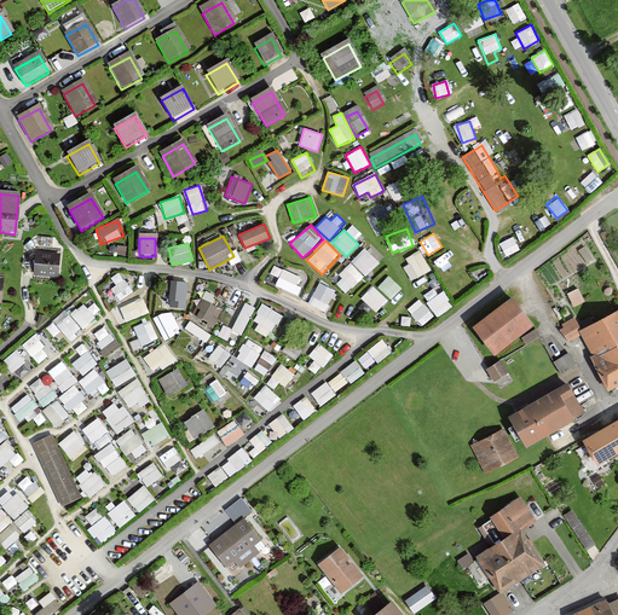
[(351,262),(367,277),(380,262),(365,248),(351,262)]
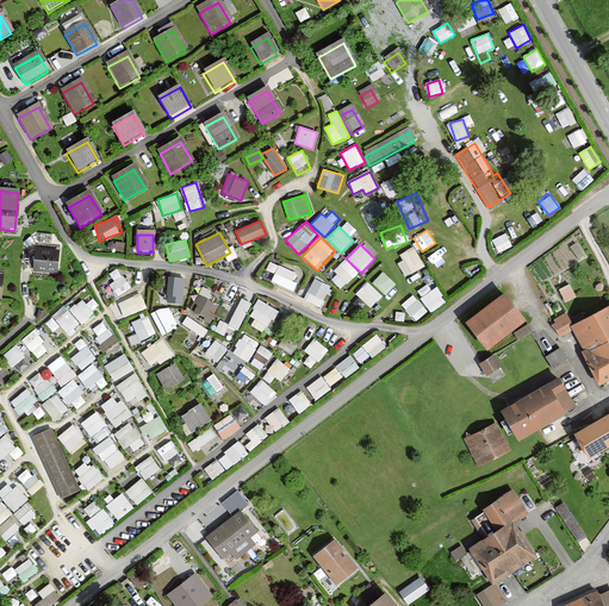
[(414,247),(397,256),(408,276),(424,267),(414,247)]
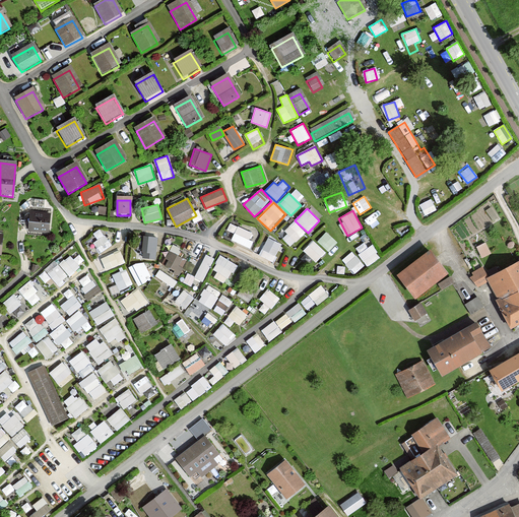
[(50,216),(29,214),(27,233),(49,235),(50,216)]
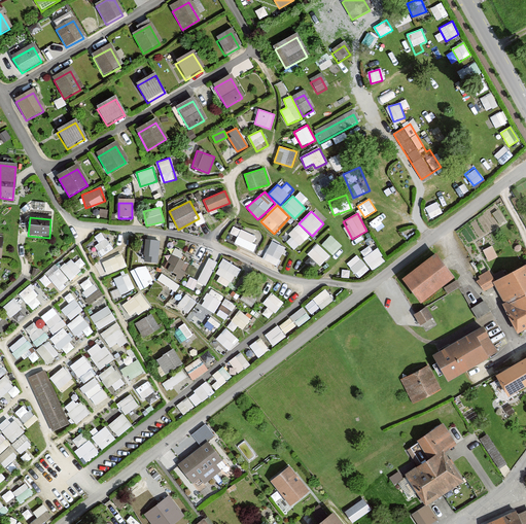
[(284,241),(295,251),(310,236),(299,224),(284,241)]
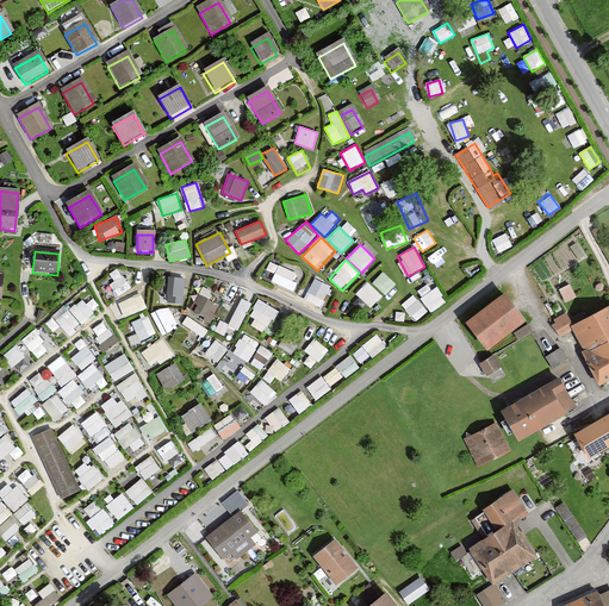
[(271,261),(266,270),(273,274),(271,281),(293,292),(300,275),(271,261)]
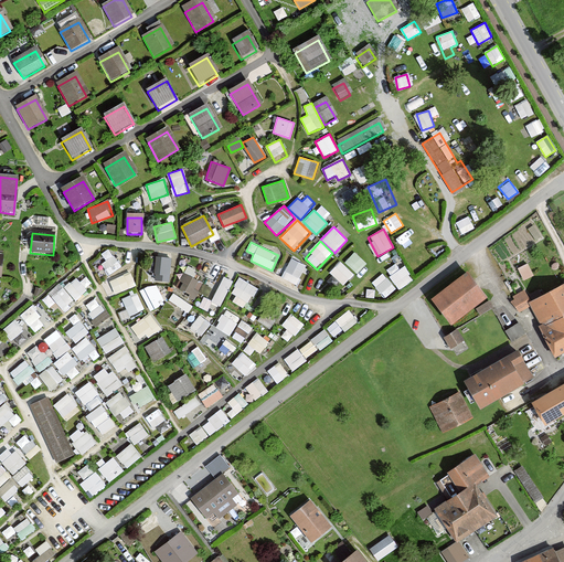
[(109,248),(97,255),(110,275),(121,267),(109,248)]
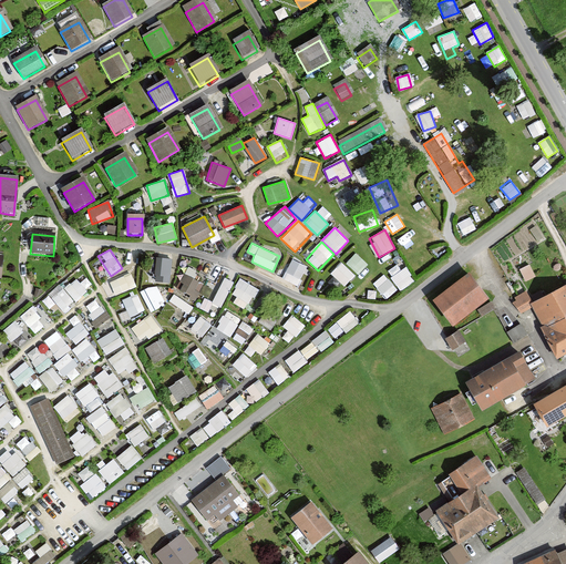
[(356,253),(346,264),(358,275),(368,265),(356,253)]
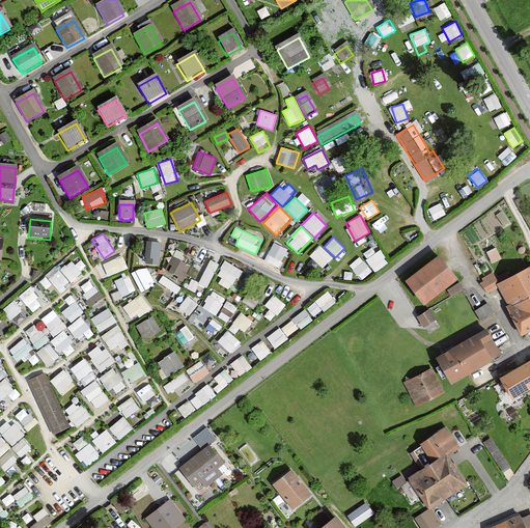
[(273,243),(265,261),(281,268),(288,249),(273,243)]
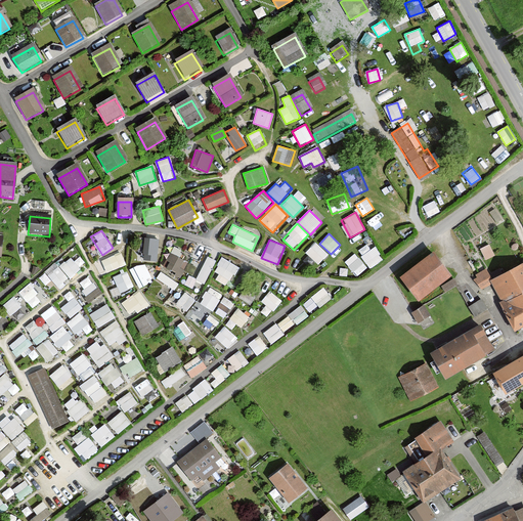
[(157,244),(144,243),(143,257),(144,257),(144,262),(156,263),(157,244)]
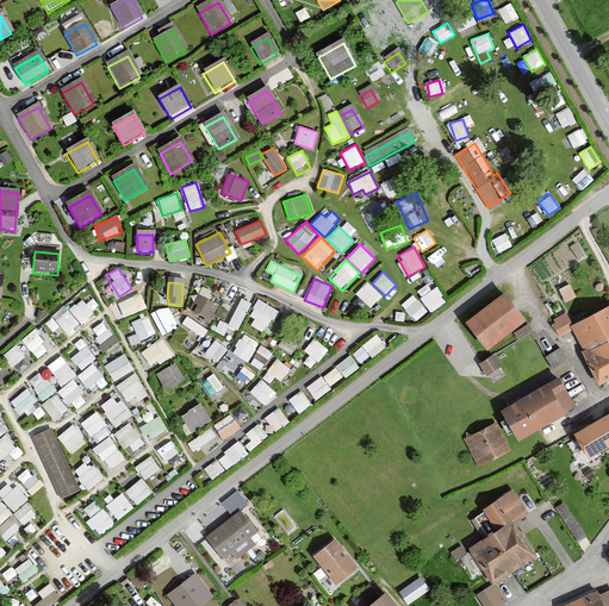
[(356,293),(371,308),(383,297),(368,282),(356,293)]
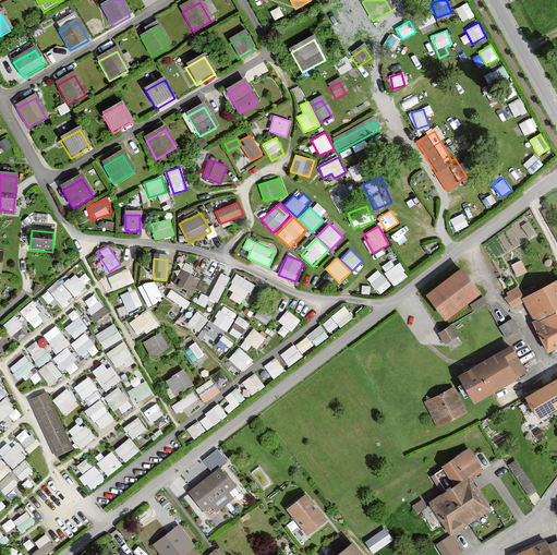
[(395,286),(406,278),(392,258),(382,267),(395,286)]
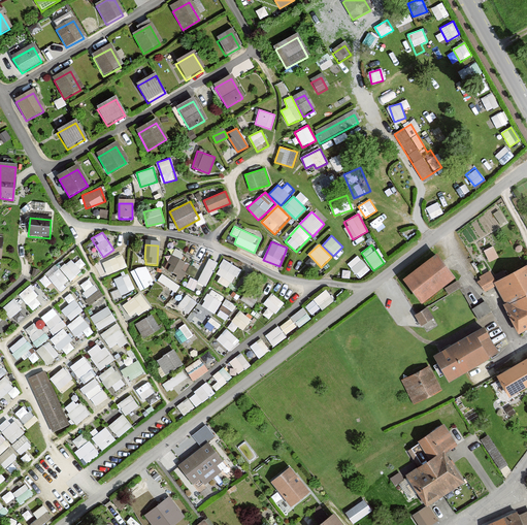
[(499,261),(493,249),(484,254),(490,265),(499,261)]
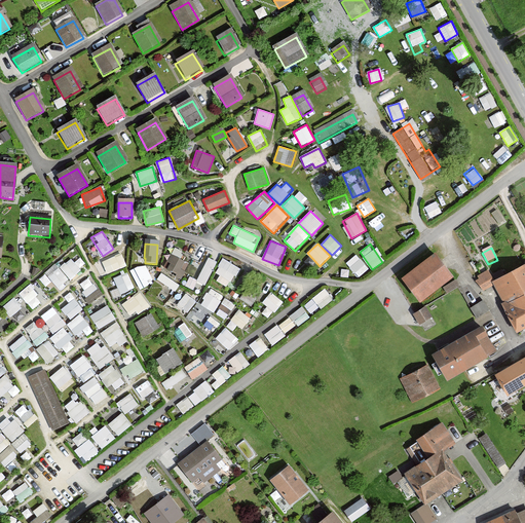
[(70,279),(86,264),(77,254),(61,269),(70,279)]
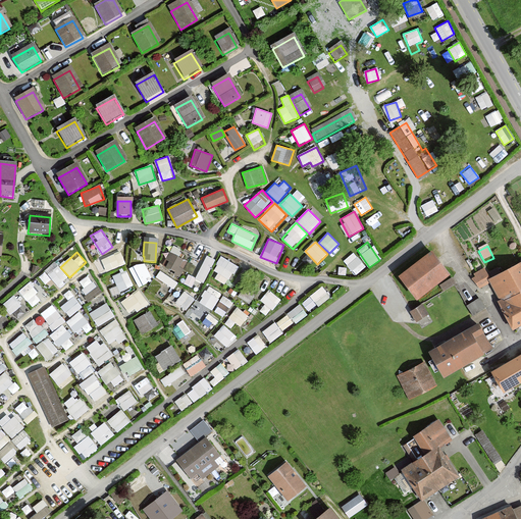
[(101,258),(105,271),(125,265),(121,252),(101,258)]
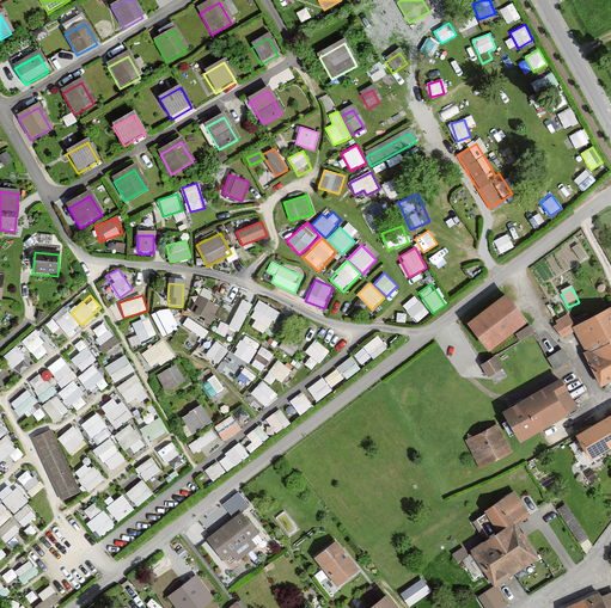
[(403,306),(417,323),(429,313),(414,295),(403,306)]
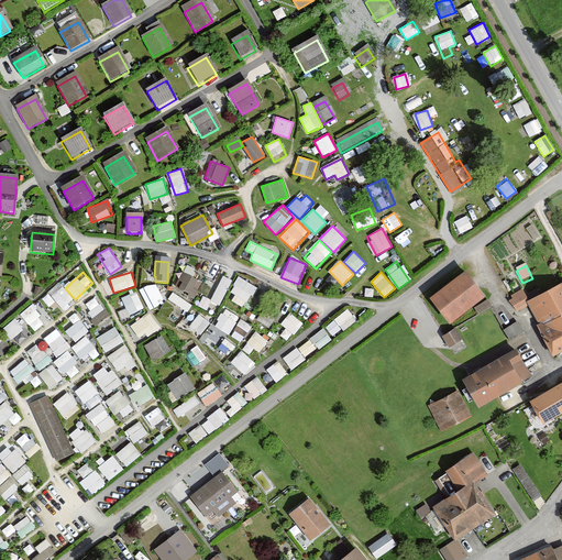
[(176,288),(195,297),(202,282),(184,273),(176,288)]
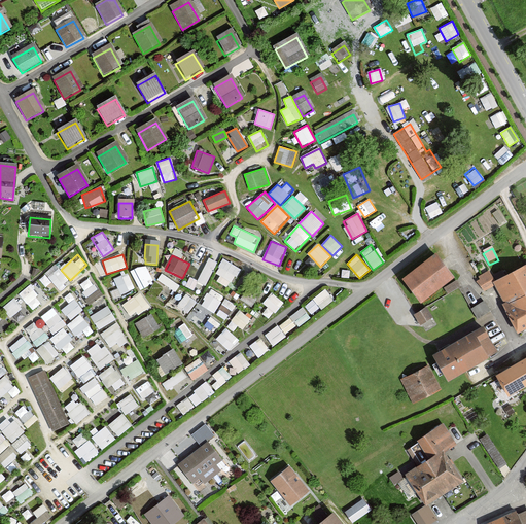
[(457,280),(439,256),(405,282),(423,307),(457,280)]
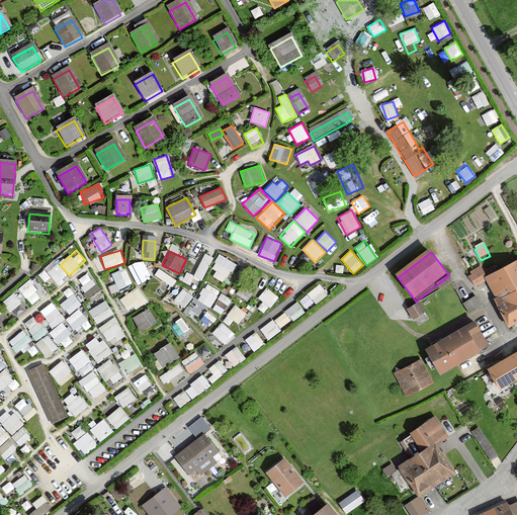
[(203,282),(212,256),(203,253),(194,279),(203,282)]
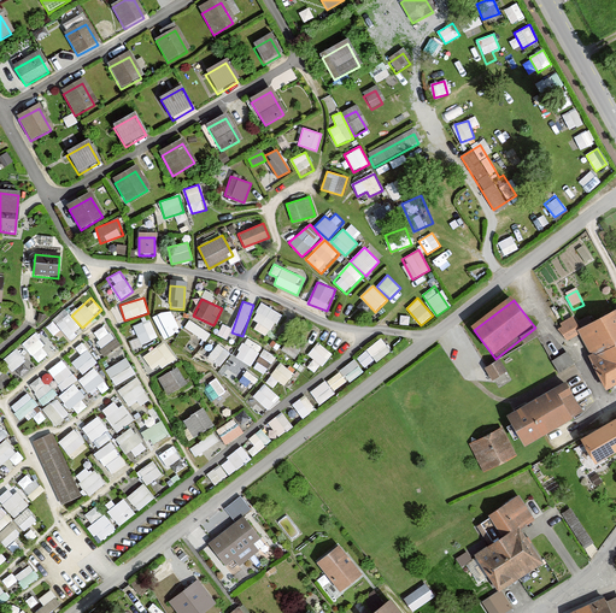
[(256,322),(254,332),(273,335),(277,308),(257,305),(254,320),(256,322)]
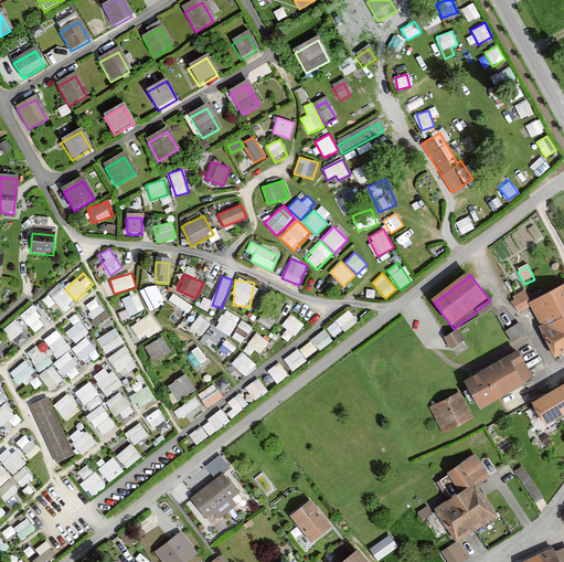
[(139,292),(149,311),(165,303),(155,283),(139,292)]
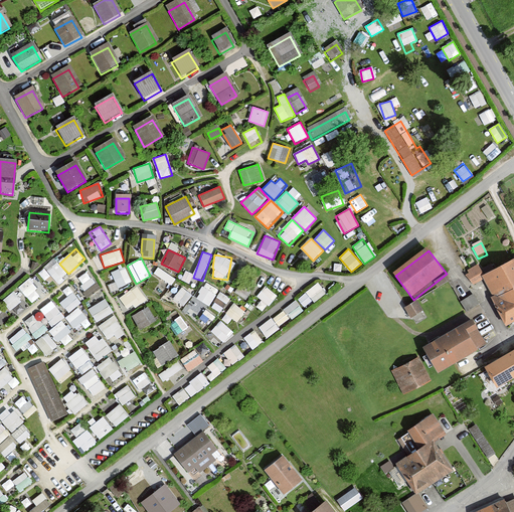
[(44,280),(49,275),(57,283),(67,274),(54,260),(38,274),(44,280)]
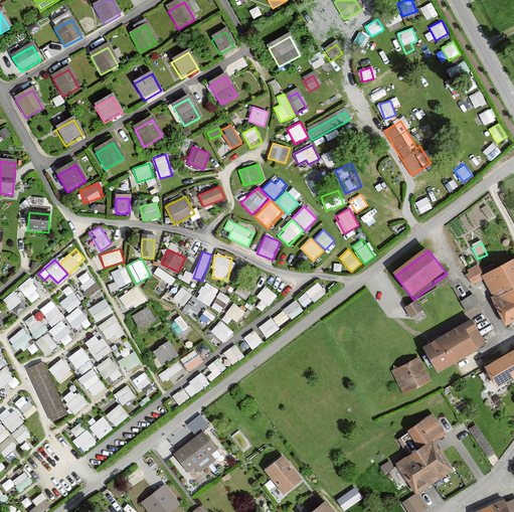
[(513,263),(484,279),(483,280),(484,282),(494,300),(493,301),(506,326),(513,321),(513,263)]
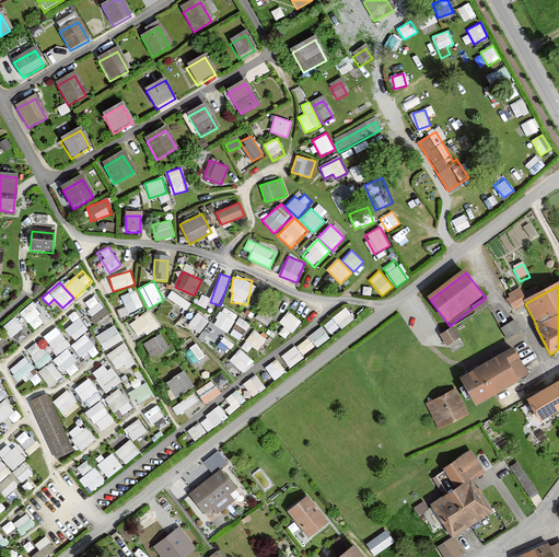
[(119,298),(129,315),(143,306),(135,290),(119,298)]
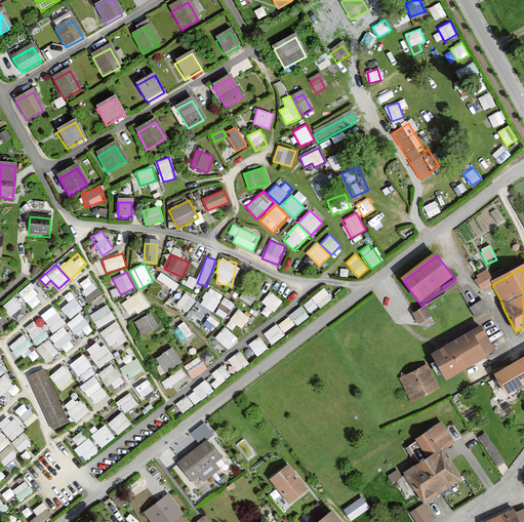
[(493,284),(487,272),(476,278),(478,281),(475,283),(481,293),(493,287),(492,285),(493,284)]
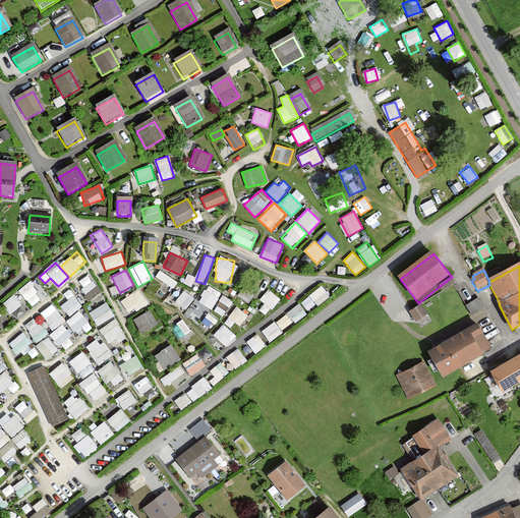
[(160,271),(156,277),(173,288),(177,282),(160,271)]
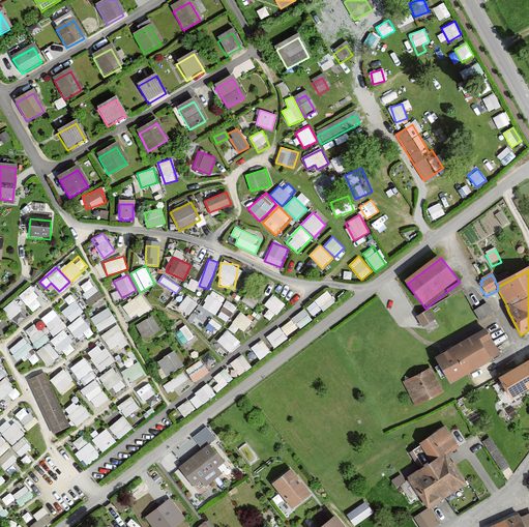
[(192,279),(187,288),(194,291),(199,283),(192,279)]
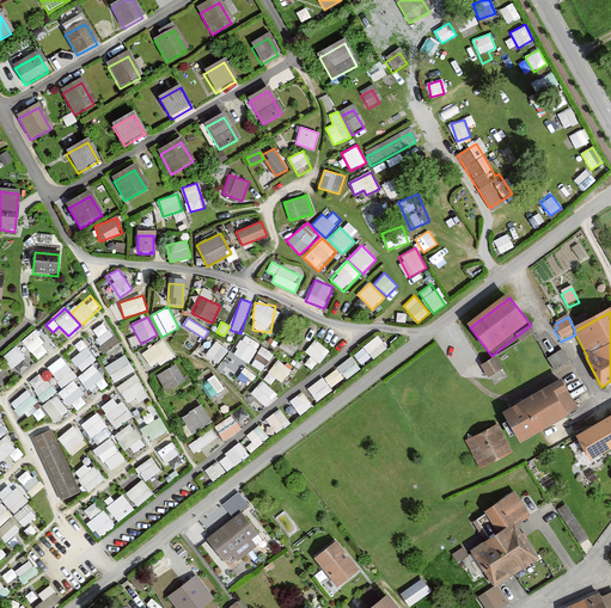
[(104,323),(91,332),(105,352),(118,343),(104,323)]
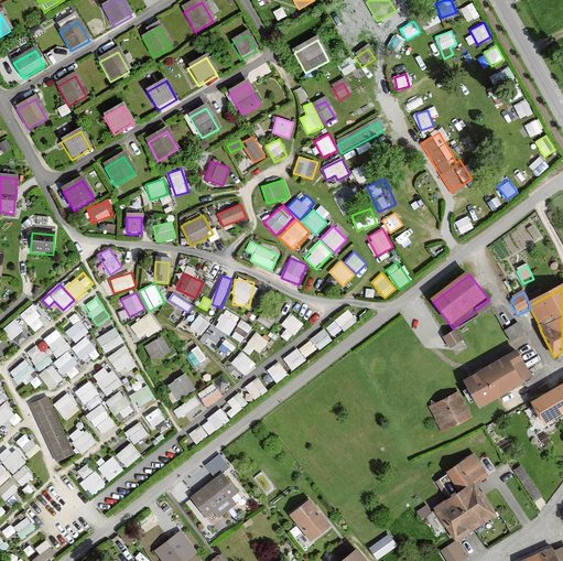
[(20,314),(34,333),(45,324),(31,305),(20,314)]
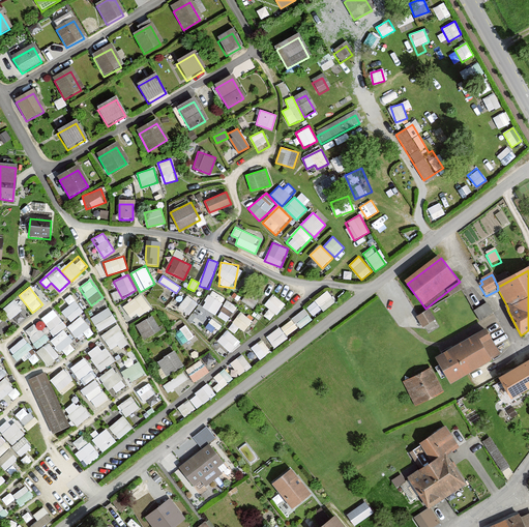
[(209,291),(202,309),(216,315),(224,297),(209,291)]
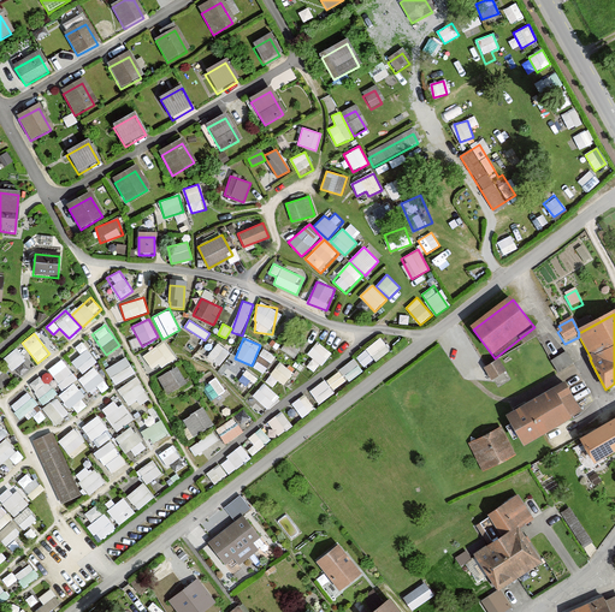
[(355,356),(364,368),(390,350),(380,338),(355,356)]
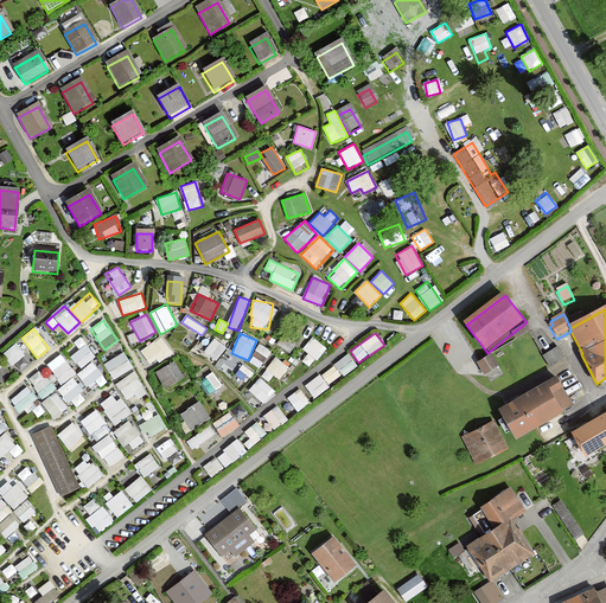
[(163,337),(147,345),(159,363),(173,354),(163,337)]
